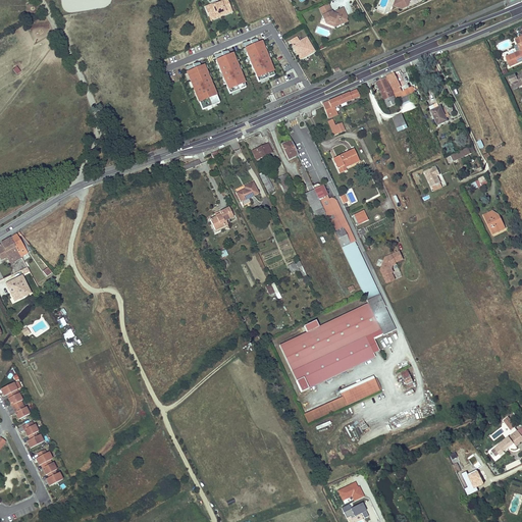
[(231,11),(226,0),(220,0),(221,2),(212,6),(211,4),(205,7),(209,15),(214,13),(215,15),(225,11),(226,13),(231,11)]
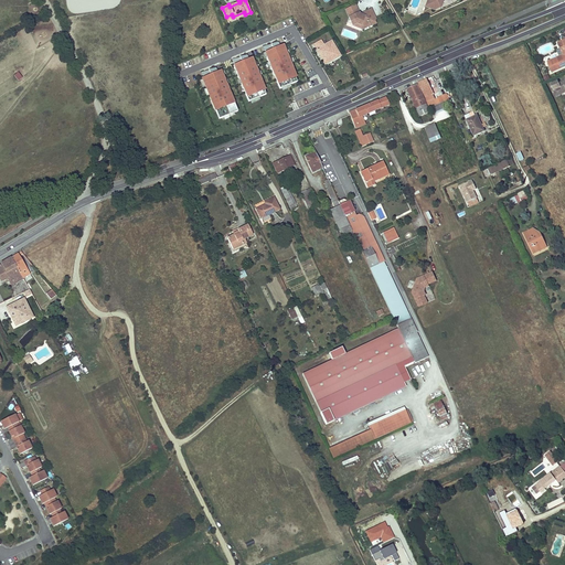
[(360,14),(355,4),(345,9),(353,25),(356,23),(361,25),(363,29),(376,23),(374,19),(375,18),(372,9),(365,12),(363,16),(360,14)]
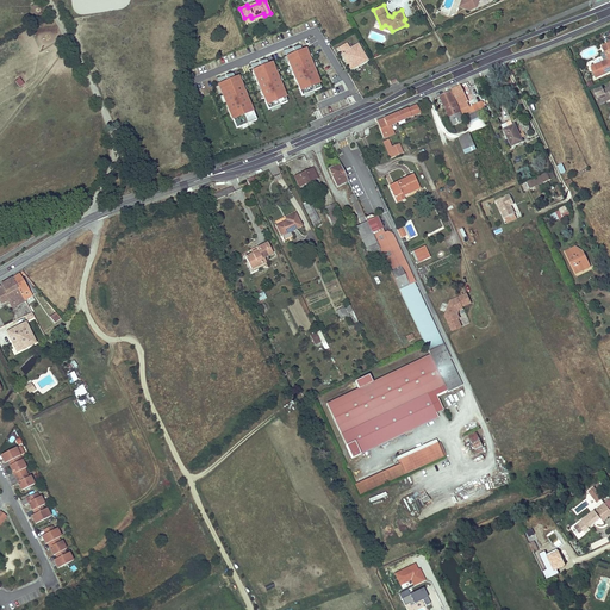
[(247,23),(265,16),(263,13),(251,18),(250,16),(244,18),(247,23)]
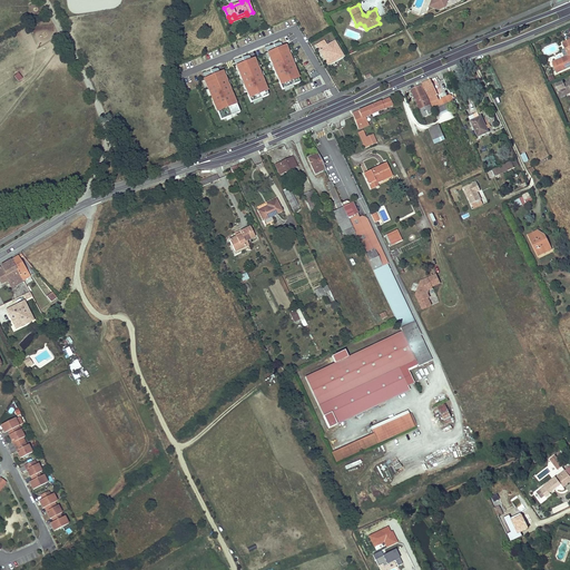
[(569,39),(562,43),(568,56),(551,64),(556,74),(569,67),(569,39)]
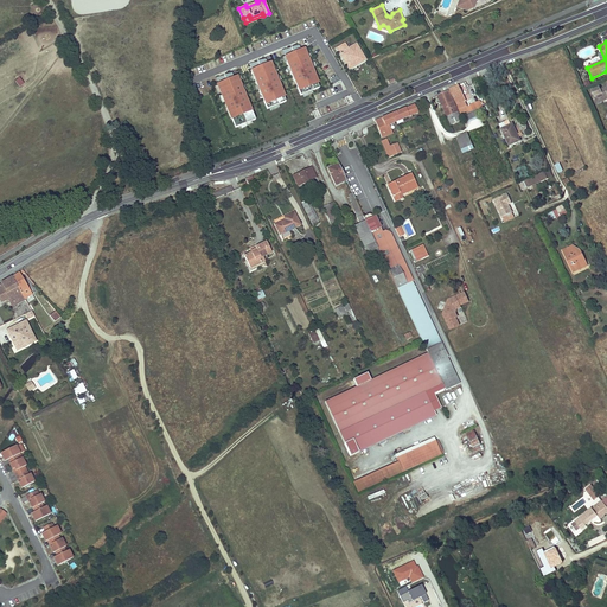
[(360,63),(363,62),(365,59),(357,44),(347,49),(345,44),(337,49),(347,68),(359,61),(360,63)]
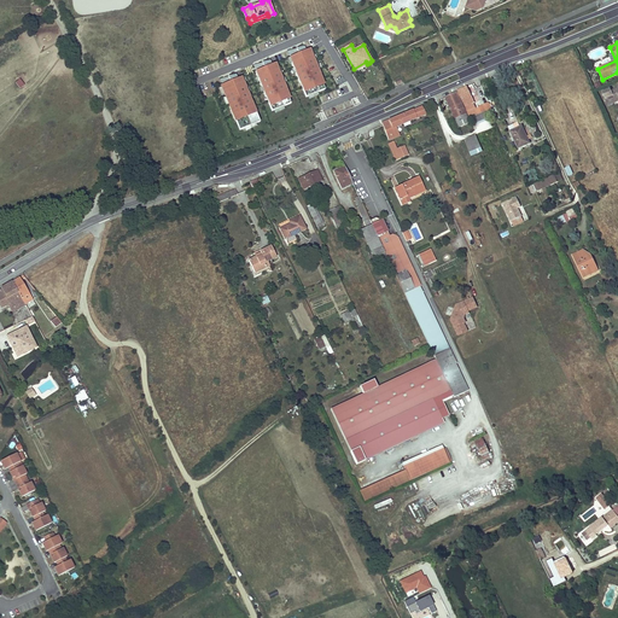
[(320,74),(314,59),(313,59),(312,54),(313,54),(310,48),(305,51),(303,46),(296,48),(298,53),(290,57),(292,62),(291,63),(292,68),(293,68),(296,73),(295,73),(298,82),(299,82),(302,87),(305,97),(325,89),(322,83),(319,74),(320,74)]
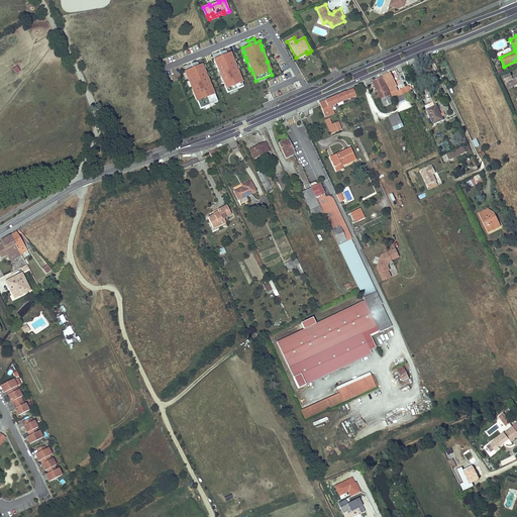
[(221,57),(213,60),(214,64),(215,64),(217,68),(216,68),(218,72),(219,72),(220,76),(219,76),(221,81),(222,80),(226,92),(242,86),(241,82),(241,81),(238,74),(239,73),(237,69),(236,69),(235,66),(236,65),(234,61),(233,61),(231,58),(232,57),(231,53),(226,54),(225,50),(219,52),(221,57)]
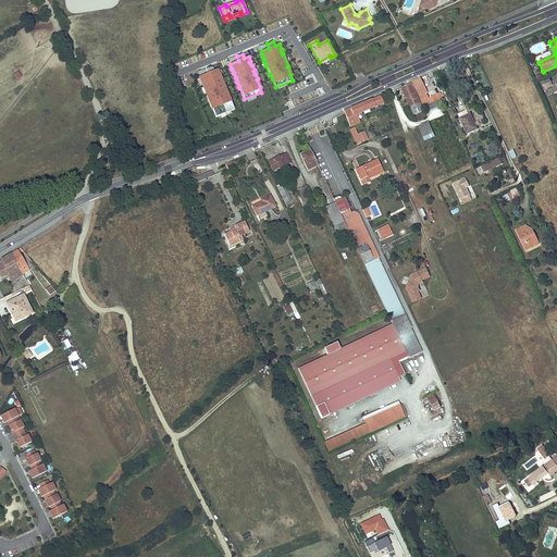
[(207,73),(198,77),(211,108),(215,116),(234,109),(230,100),(231,100),(227,90),(226,91),(224,87),(225,87),(223,83),(222,83),(221,78),(222,78),(220,73),(219,74),(217,70),(213,71),(212,66),(205,69),(207,73)]
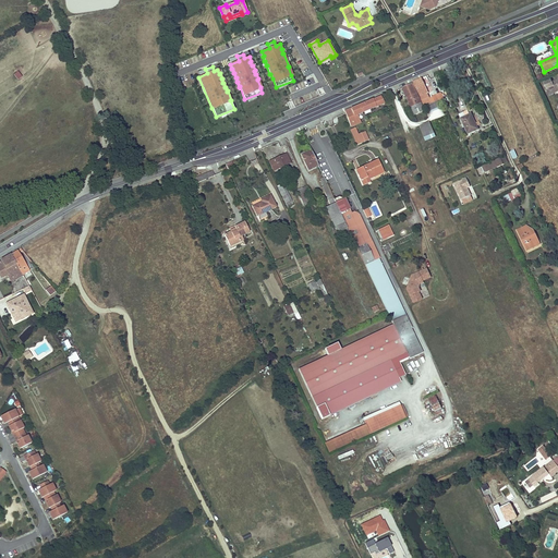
[(557,76),(557,77),(557,80),(552,82),(553,85),(546,88),(548,95),(557,91),(557,76)]
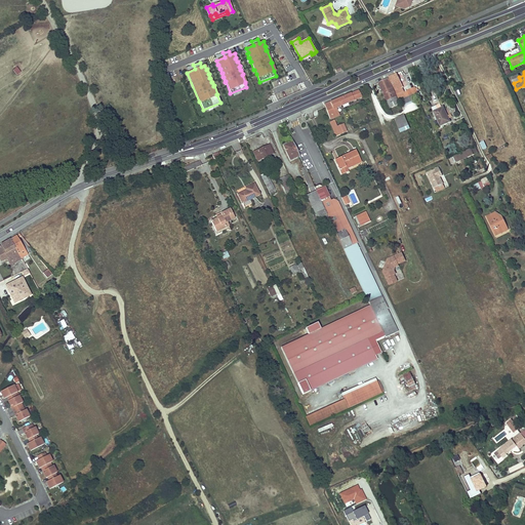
[(404,92),(403,89),(399,83),(401,83),(396,74),(389,77),(399,99),(399,101),(403,99),(406,97),(406,96),(404,92)]
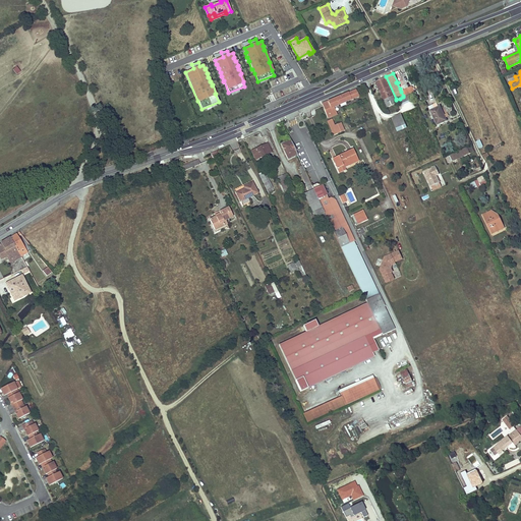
[(394,97),(390,88),(385,78),(375,82),(384,101),(394,97)]
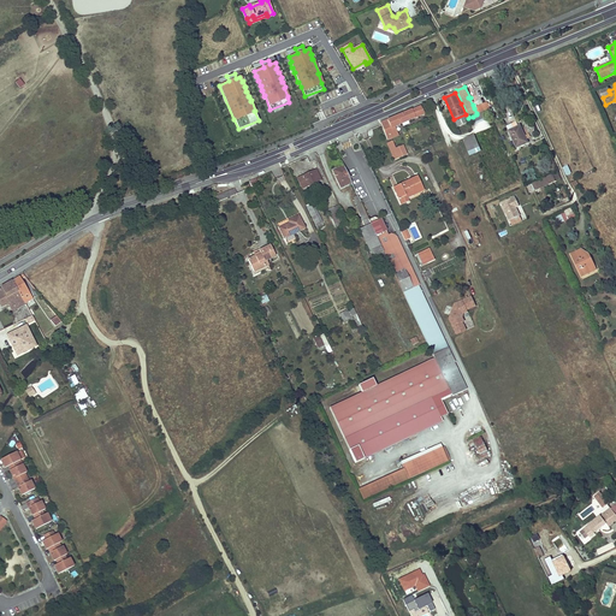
[(489,101),(474,108),(477,113),(477,114),(486,111),(491,108),(489,101)]
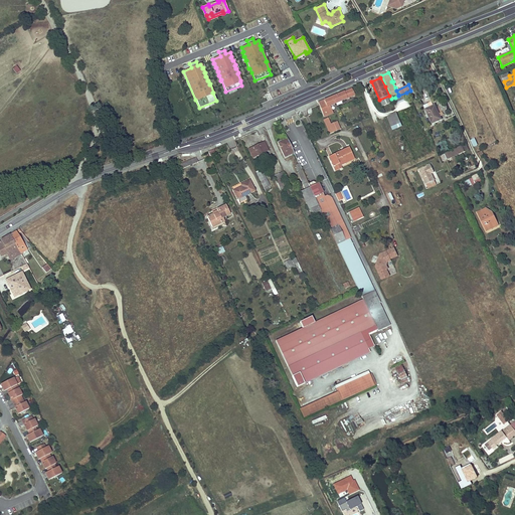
[(352,89),(318,102),(324,117),(333,113),(330,106),(354,96),(352,89)]
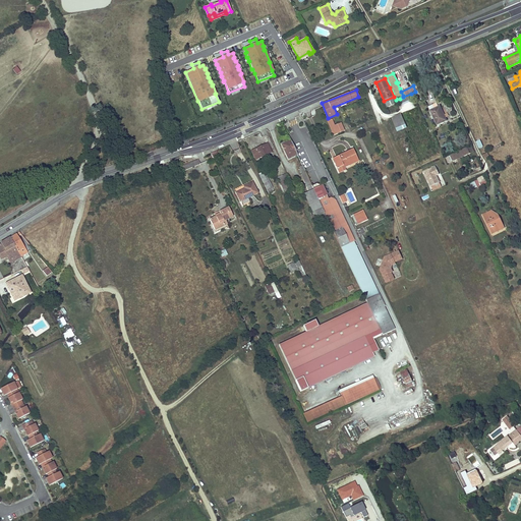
[(402,103),(413,99),(411,94),(403,97),(400,99),(402,103)]
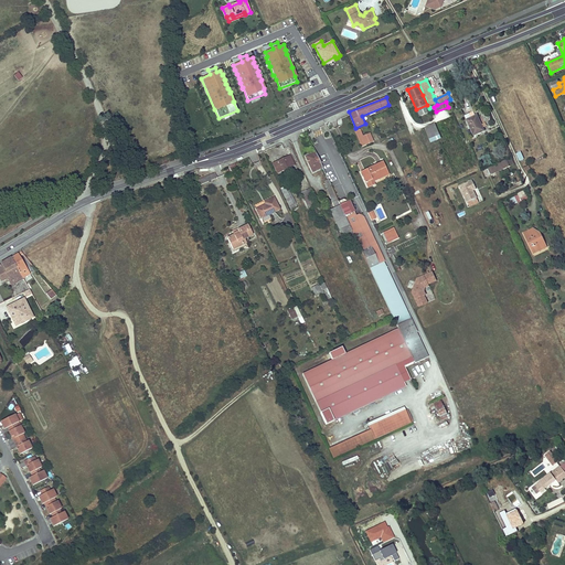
[(420,117),(430,113),(427,105),(416,109),(420,117)]
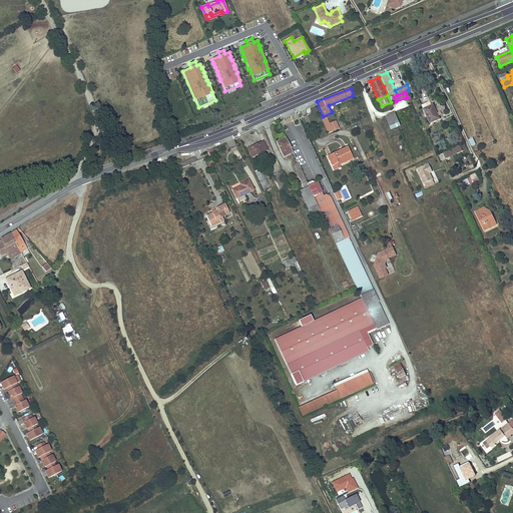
[(436,111),(433,105),(424,110),(430,123),(440,119),(436,111)]
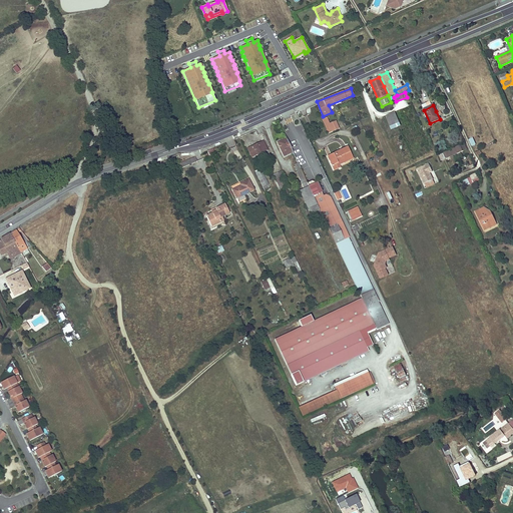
[(389,125),(399,121),(395,113),(386,117),(389,125)]
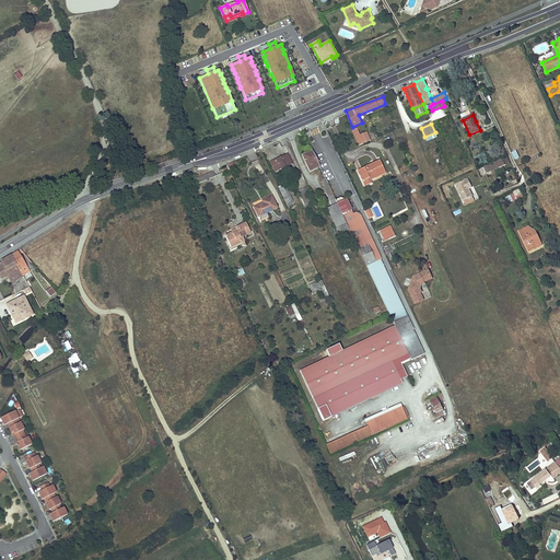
[(359,136),(358,132),(357,128),(351,130),(356,139),(353,140),(356,147),(370,141),(366,132),(359,136)]
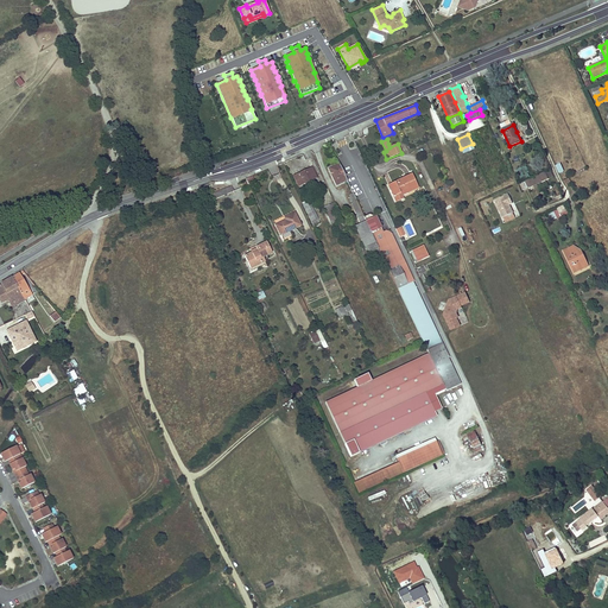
[(336,185),(347,181),(339,164),(328,169),(336,185)]
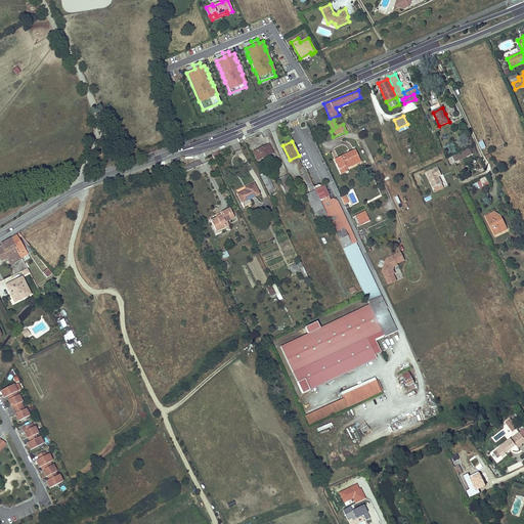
[(272,154),(270,149),(268,145),(257,150),(258,151),(254,154),(257,160),(259,159),(259,160),(272,154)]
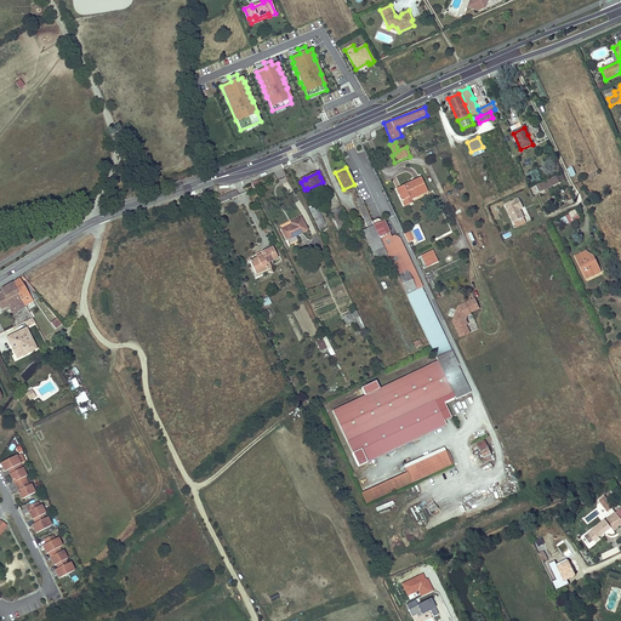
[(545,191),(560,183),(567,181),(563,176),(560,177),(559,175),(531,188),(534,195),(545,191)]
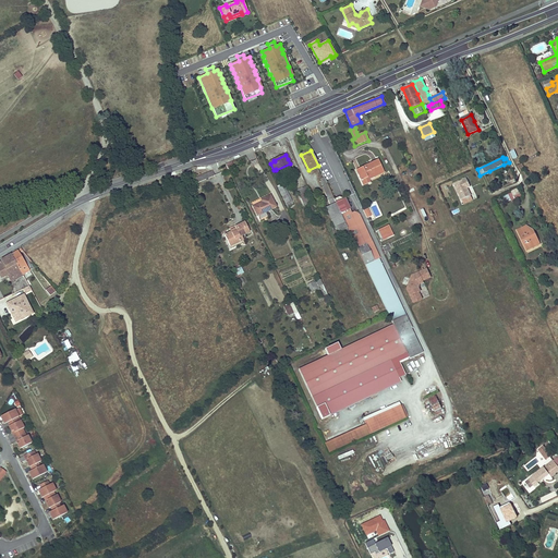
[(383,170),(378,160),(360,169),(362,173),(359,174),(363,185),(370,183),(368,180),(367,178),(383,170)]
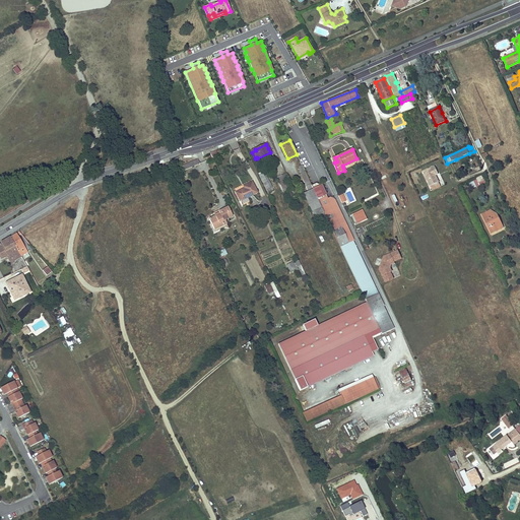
[(343,168),(358,160),(356,158),(342,166),(343,168)]
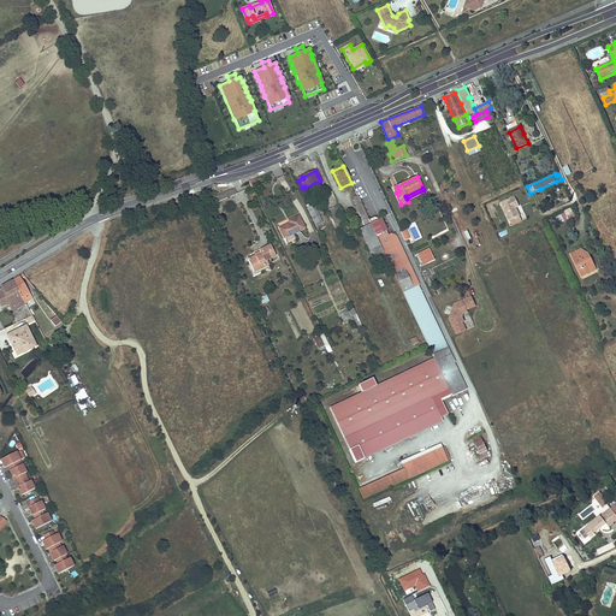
[(563,188),(549,193),(552,203),(564,200),(562,194),(566,193),(563,188)]
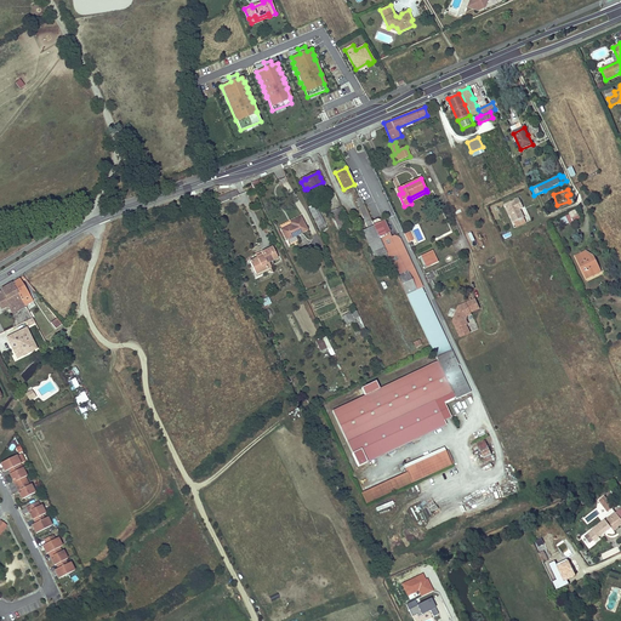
[(220,203),(239,197),(237,191),(217,197),(220,203)]
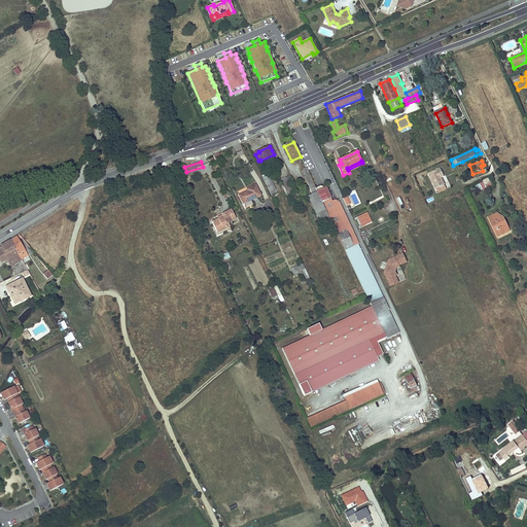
[(444,176),(440,168),(428,173),(435,188),(444,184),(441,177),(444,176)]
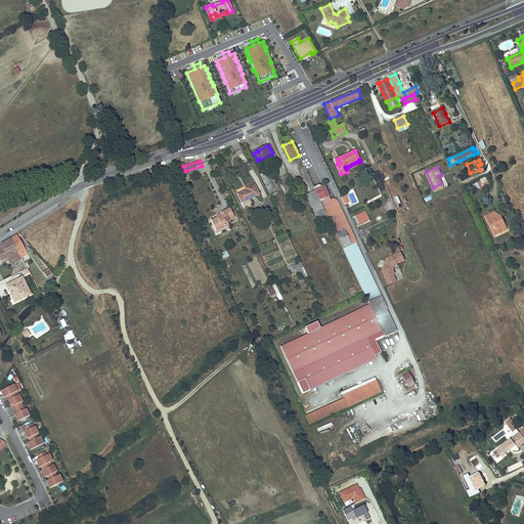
[(272,188),(269,183),(267,177),(269,177),(267,173),(261,175),(269,192),(275,189),(274,187),(272,188)]
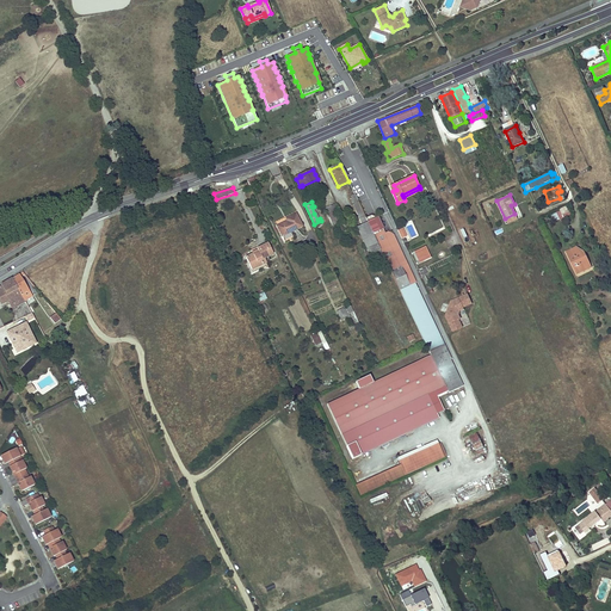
[(368,222),(365,218),(358,203),(356,204),(359,213),(357,214),(359,220),(362,224),(368,222)]
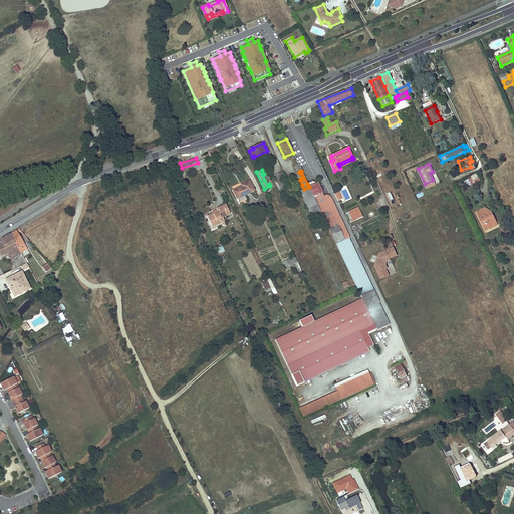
[(282,172),(274,176),(280,188),(284,186),(281,180),(285,178),(282,172)]
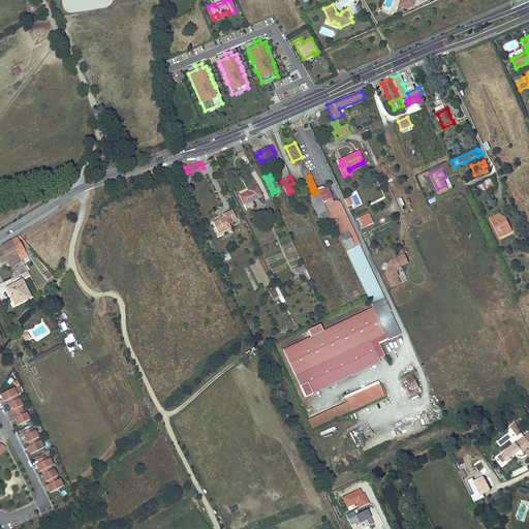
[(480,184),(484,191),(495,186),(491,179),(480,184)]
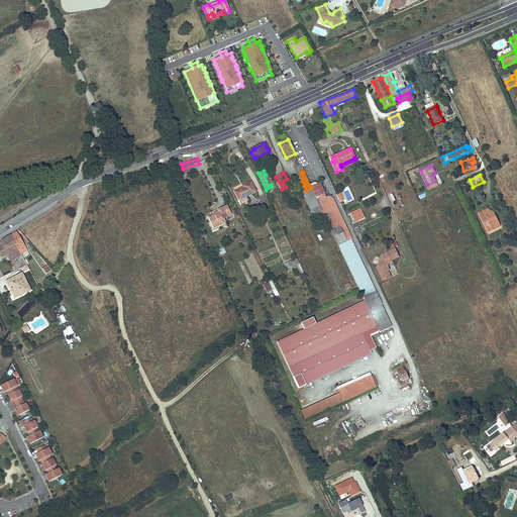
[(242,185),(242,187),(243,188),(242,189),(241,188),(234,192),(238,200),(255,192),(250,182),(242,185)]
